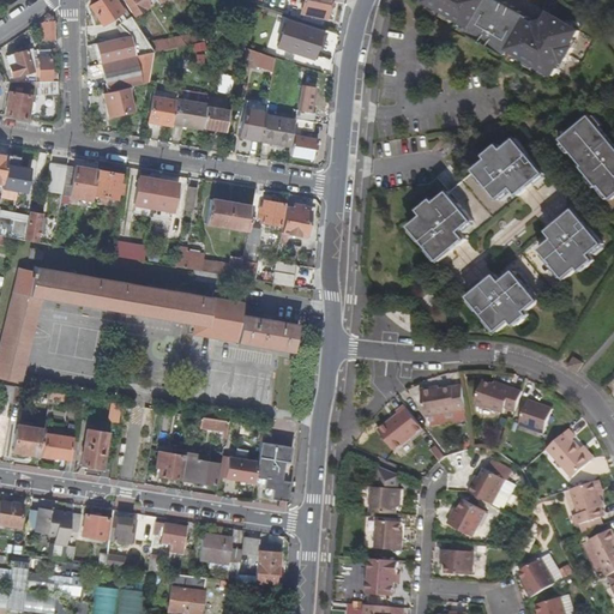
[(114,16),(122,11),(115,0),(96,0),(90,5),(102,24),(114,16)]
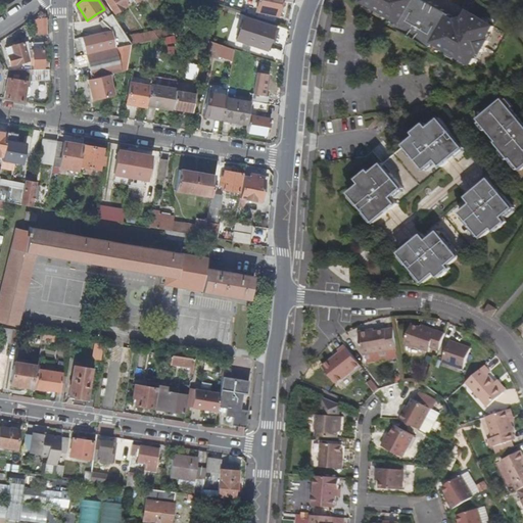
[(132,0),(105,0),(113,12),(132,0)]
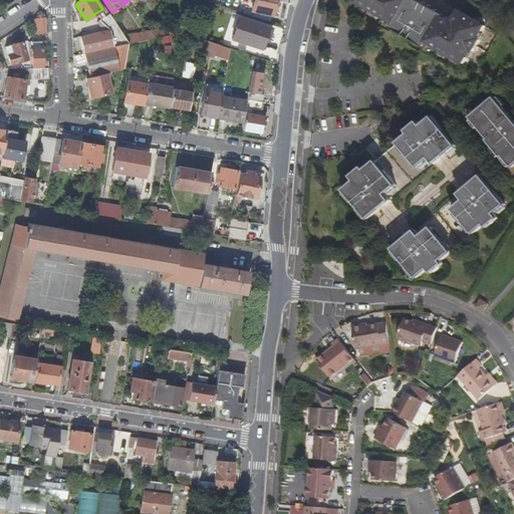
[(278,0),(255,0),(253,8),(273,15),(278,0)]
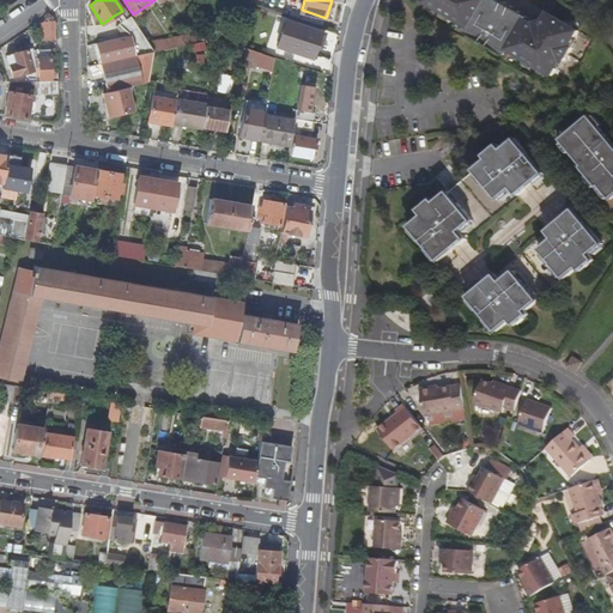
[(545,22),(533,25),(490,0),(429,0),(426,4),(471,29),(469,32),(485,41),(486,38),(492,42),(491,44),(507,54),(508,52),(553,77),(562,62),(564,64),(572,48),(570,47),(580,31),(548,14),(545,22)]
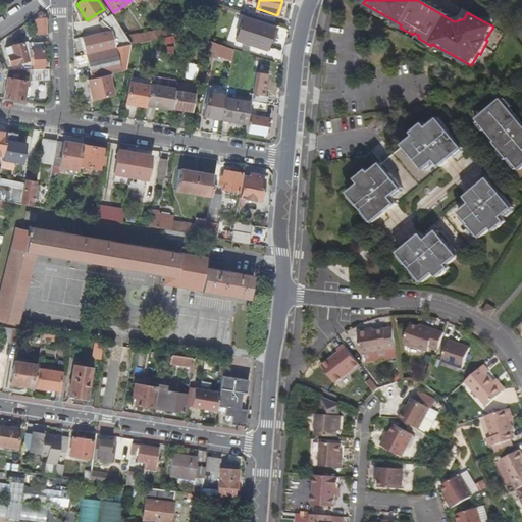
[(111,14),(107,7),(104,9),(97,13),(101,20),(111,14)]
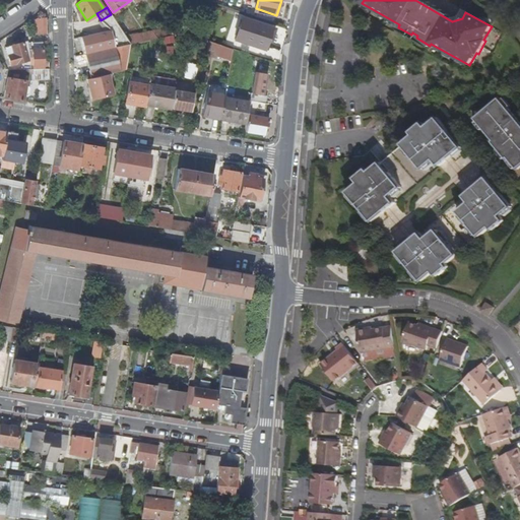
[(116,21),(111,14),(101,20),(98,22),(99,23),(95,25),(101,31),(116,21)]
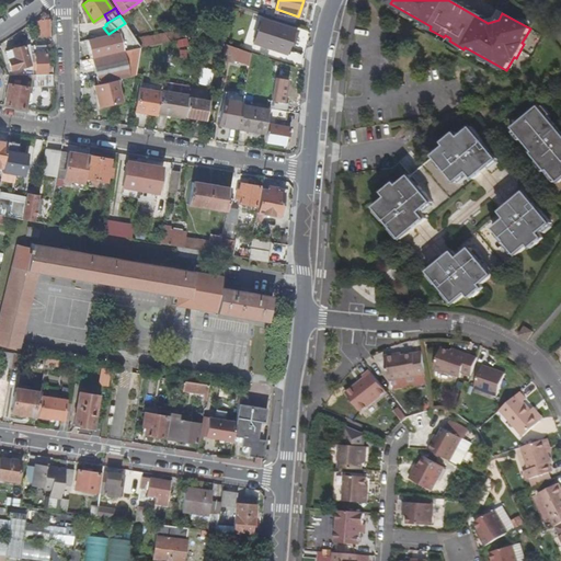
[(39,18),(35,21),(35,29),(37,29),(37,36),(49,36),(49,18),(47,18),(39,18)]
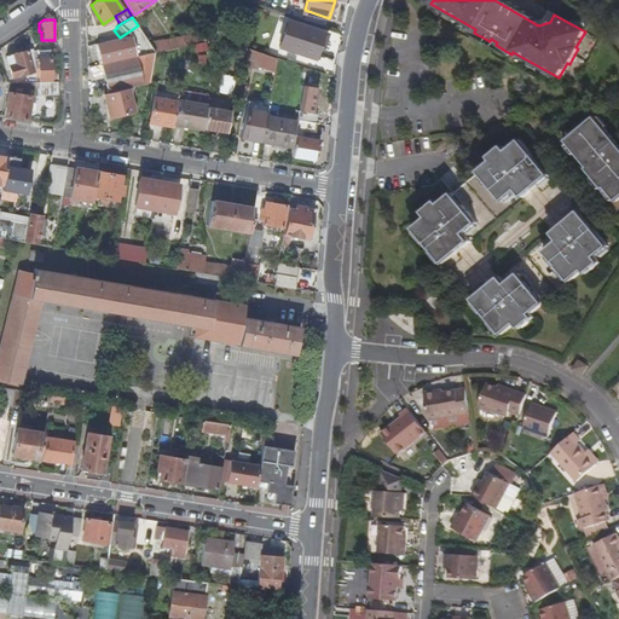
[(288,48),(296,23),(288,21),(279,46),(288,48)]
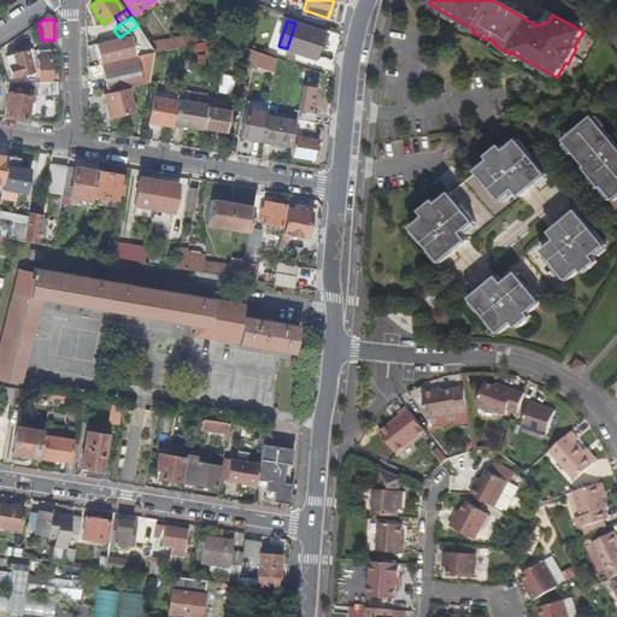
[(327,33),(295,23),(287,48),(315,58),(321,42),(323,43),(327,33)]
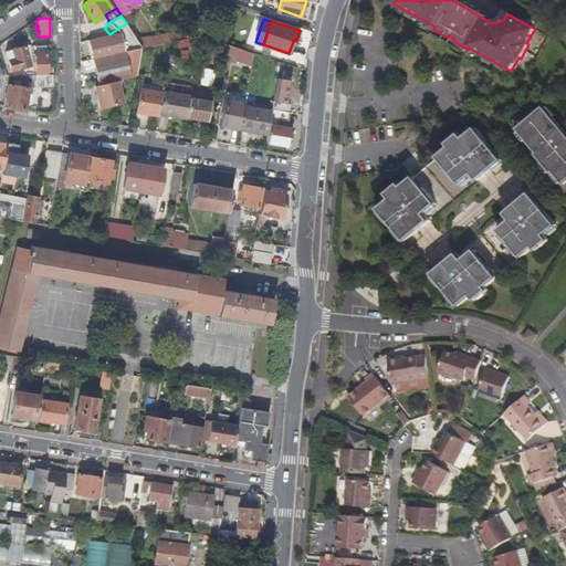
[(28,25),(27,27),(32,64),(33,74),(46,74),(45,45),(34,45),(32,39),(33,38),(28,25)]
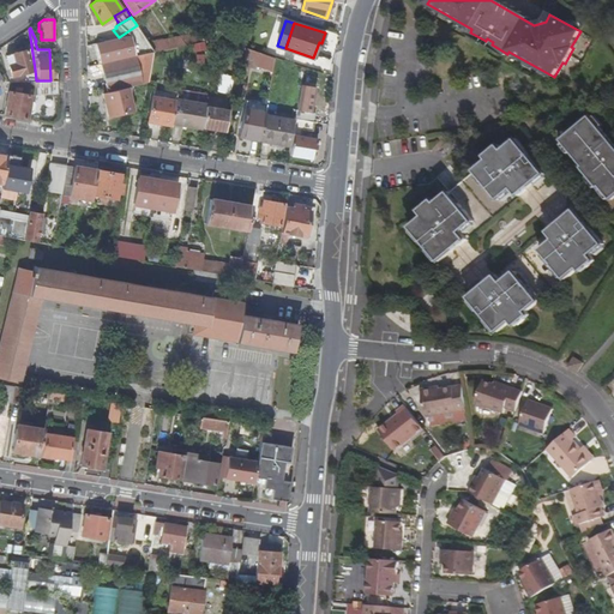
[(202,31),(180,36),(186,44),(204,41),(202,31)]
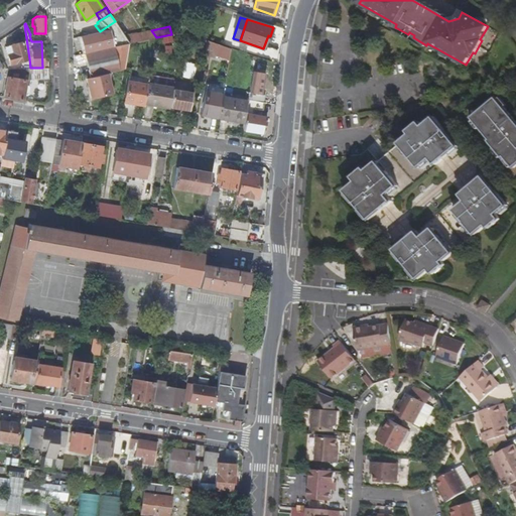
[(119,27),(111,29),(115,46),(129,43),(125,36),(119,27)]
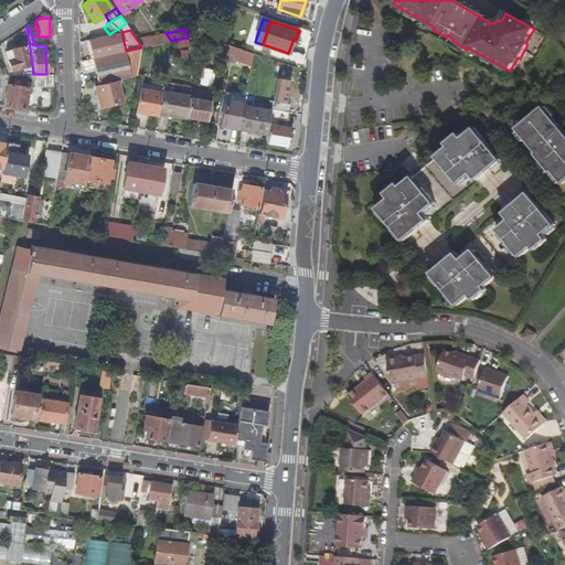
[(121,32),(87,40),(100,94),(131,87),(129,76),(131,76),(126,51),(121,32)]
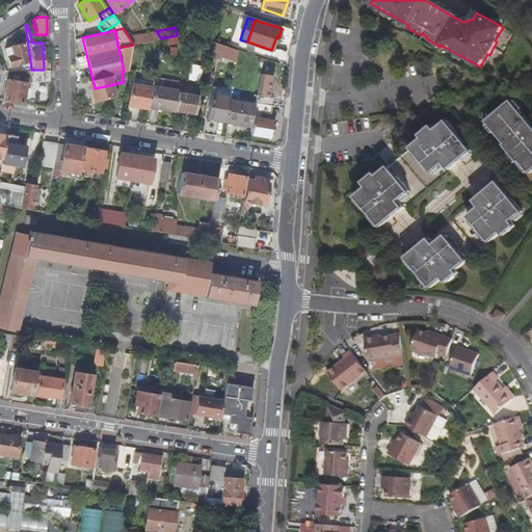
[(129,37),(133,45),(161,38),(156,31),(129,37)]
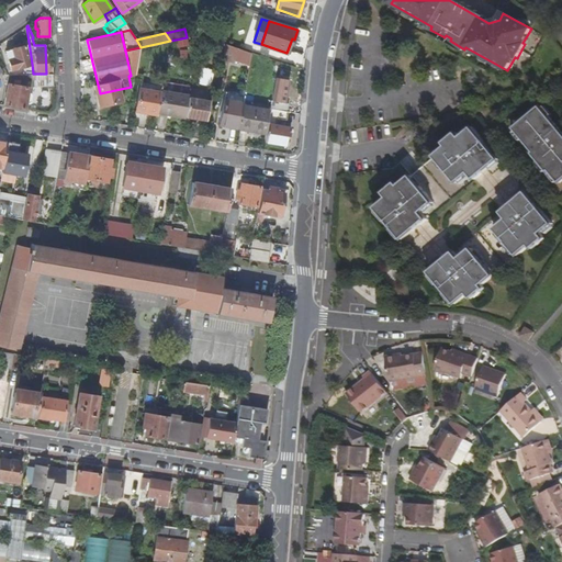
[(251,53),(225,44),(224,55),(233,58),(249,65),(251,53)]
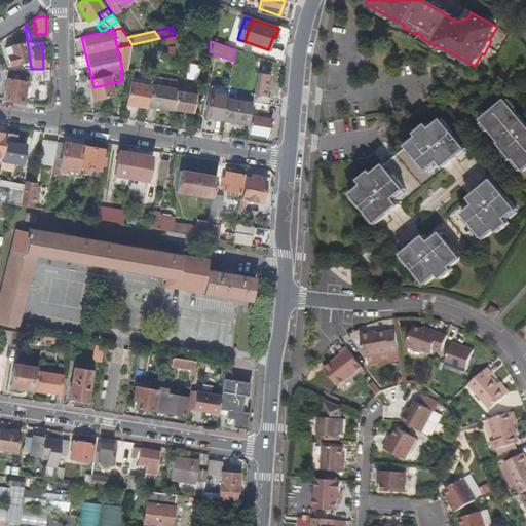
[(24,61),(24,69),(28,69),(31,69),(30,60),(28,60),(24,42),(5,47),(10,65),(24,61)]
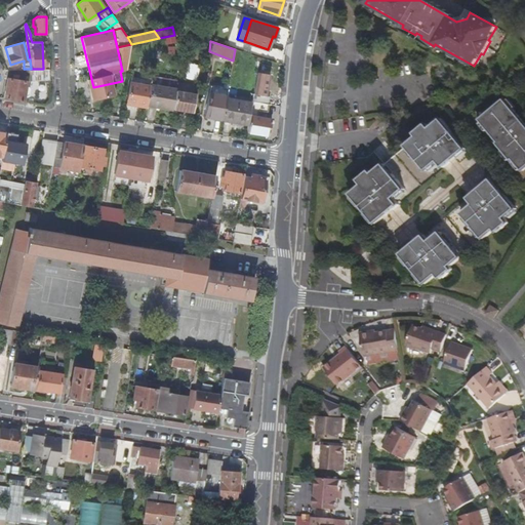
[(122,71),(127,70),(131,44),(117,47),(122,71)]
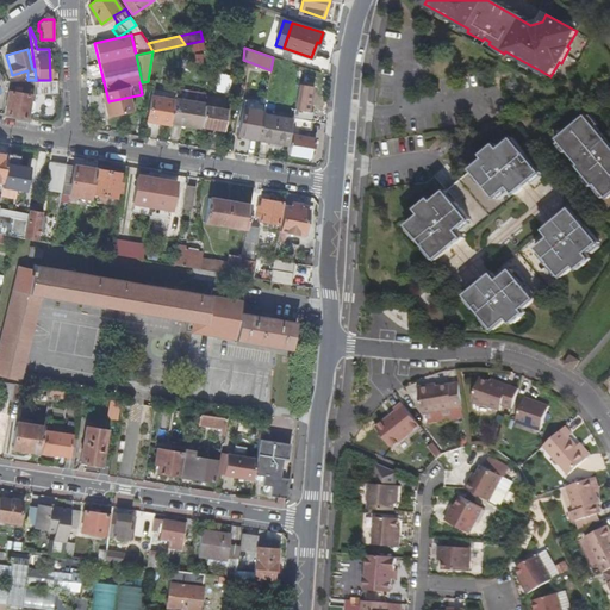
[(226,91),(230,75),(219,73),(216,88),(226,91)]
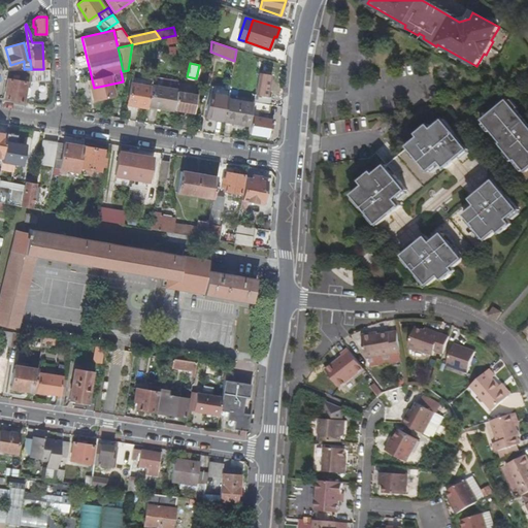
[(7,70),(4,99),(23,102),(25,93),(28,93),(29,88),(26,87),(28,69),(24,69),(7,70)]
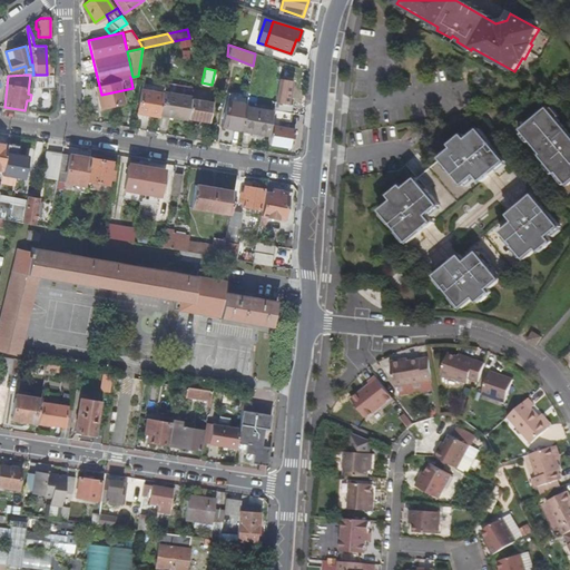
[(33,87),(53,87),(53,75),(47,75),(33,75),(33,87)]
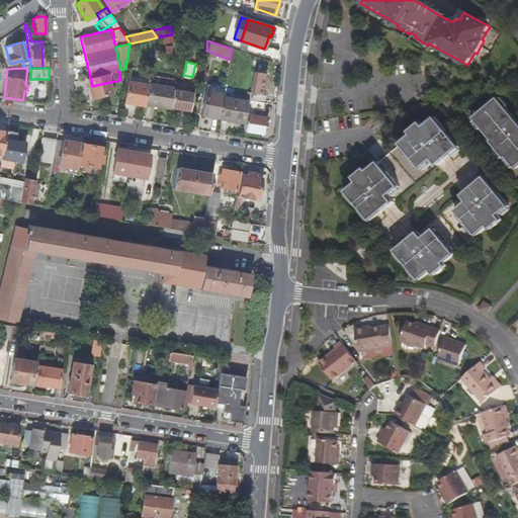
[(125,102),(146,105),(149,86),(128,82),(125,102)]
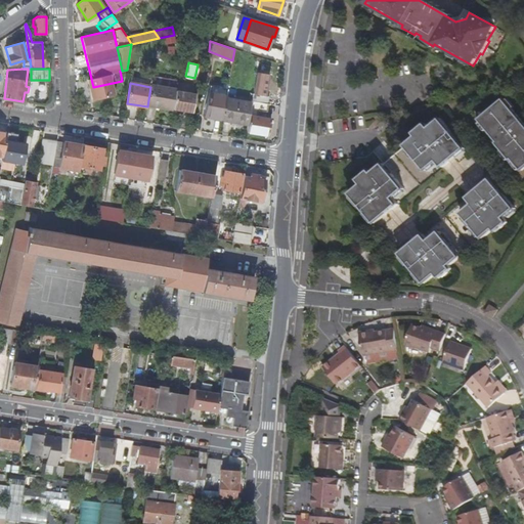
[(147,106),(146,108),(172,113),(172,108),(175,90),(176,88),(151,84),(150,87),(147,106)]
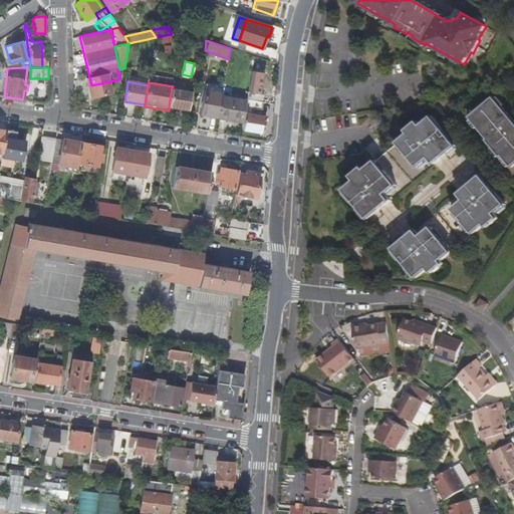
[(222,96),(223,87),(206,84),(201,114),(218,117),(222,96)]
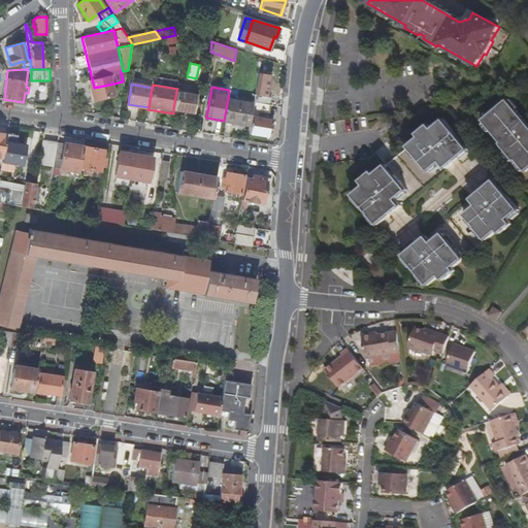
[(196,95),(176,91),(173,109),(193,112),(195,103),(197,103),(198,97),(196,97),(196,95)]
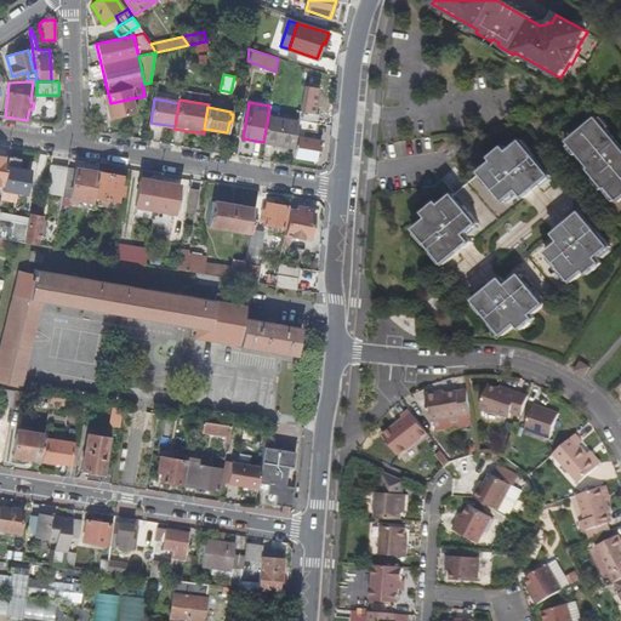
[(318,112),(300,109),(297,119),(317,123),(318,112)]
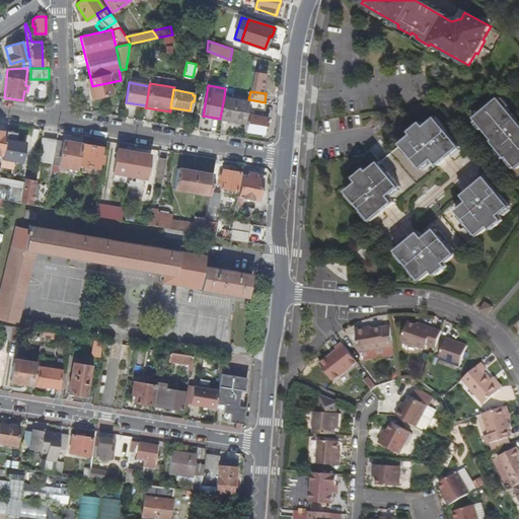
[(246,114),(247,106),(248,101),(224,97),(220,119),(244,123),(246,114)]
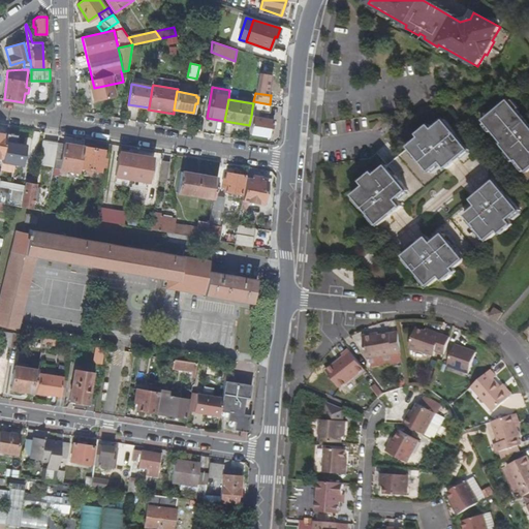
[(270,112),(271,104),(270,104),(253,101),(253,103),(252,109),(270,112)]
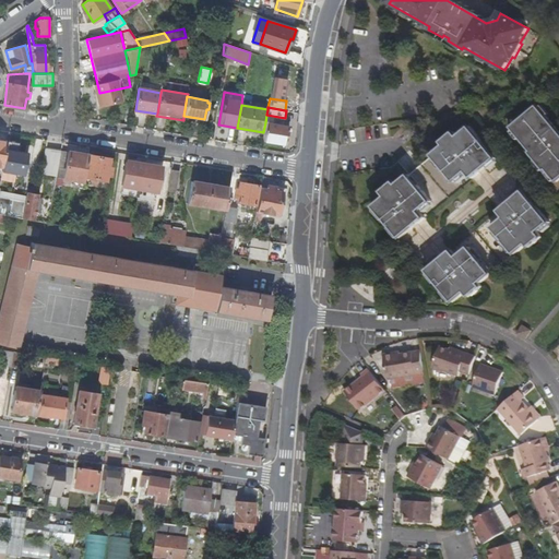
[(547,170),(557,182),(558,180),(558,132),(537,107),(512,129),(531,151),(528,153),(545,173),(547,170)]
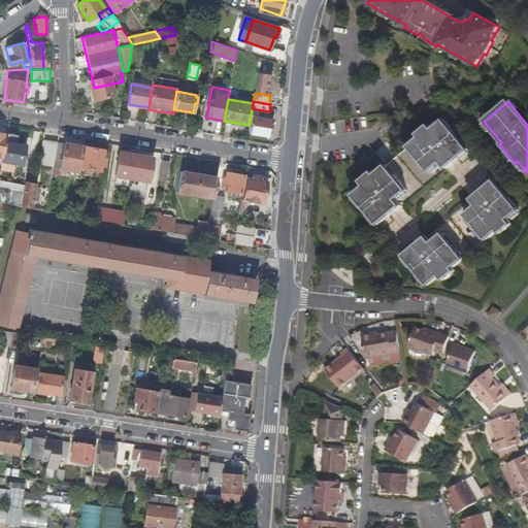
[(249,125),(248,132),(270,136),(272,119),(251,116),(249,125)]
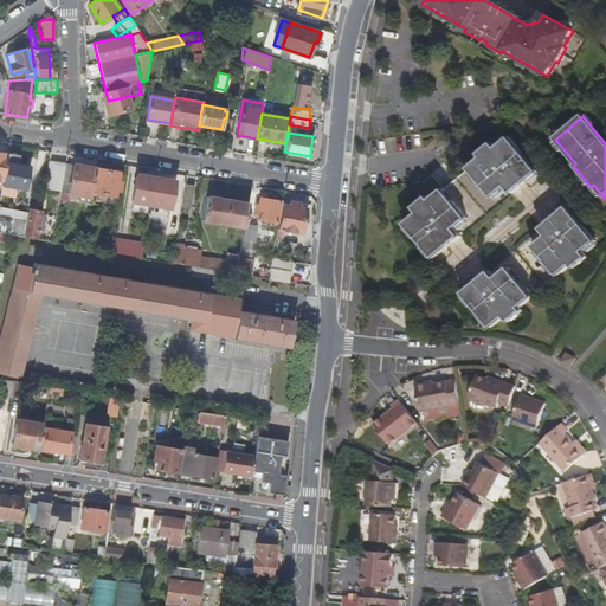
[(469,169),(494,198),(507,187),(513,194),(539,173),(509,139),(497,149),(492,144),(479,154),(482,159),(469,169)]
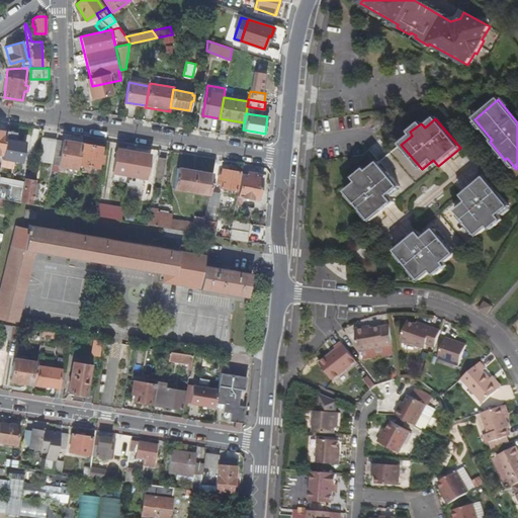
[(21,134),(6,131),(2,155),(1,159),(16,161),(21,134)]
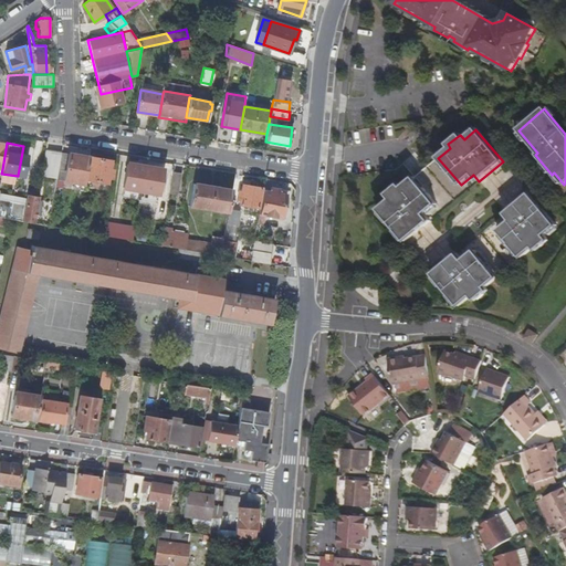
[(53,150),(45,149),(42,167),(50,168),(53,150)]
